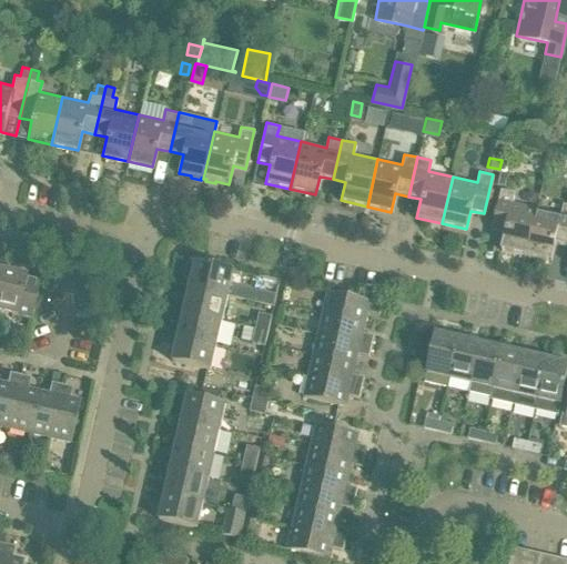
[(499,248),(525,254),(536,207),(510,201),(513,190),(499,188),(490,227),(504,230),(499,248)]
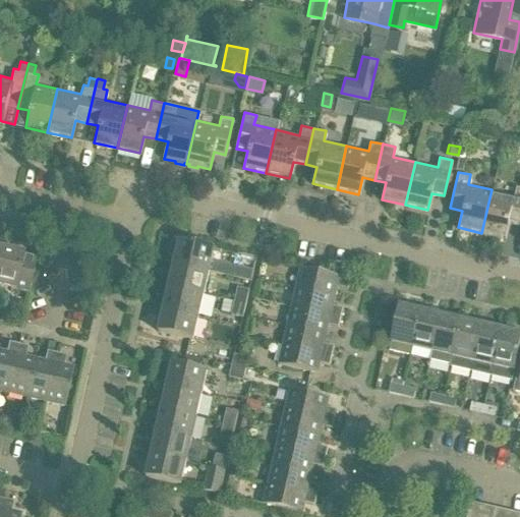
[(508,221),(519,223),(519,185),(515,184),(513,194),(492,189),(481,233),(504,238),(508,221)]
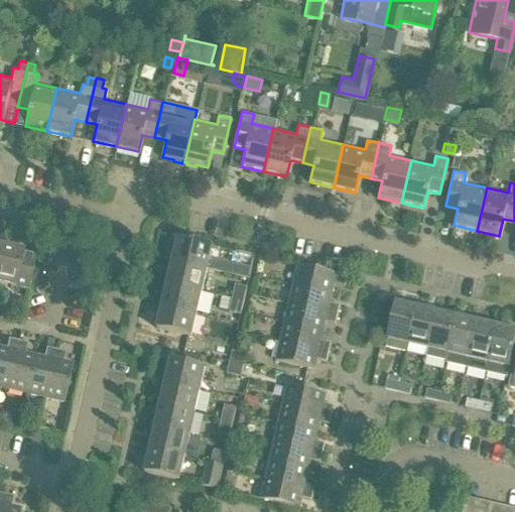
[(176,236),(171,259),(206,267),(211,244),(176,236)]
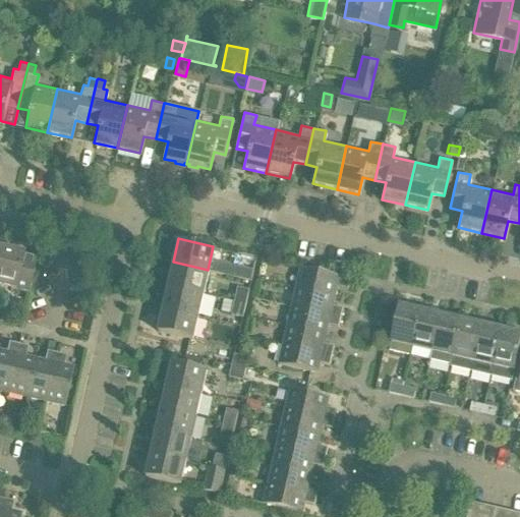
[(20,251),(0,246),(0,285),(23,291),(32,257),(19,254),(20,251)]
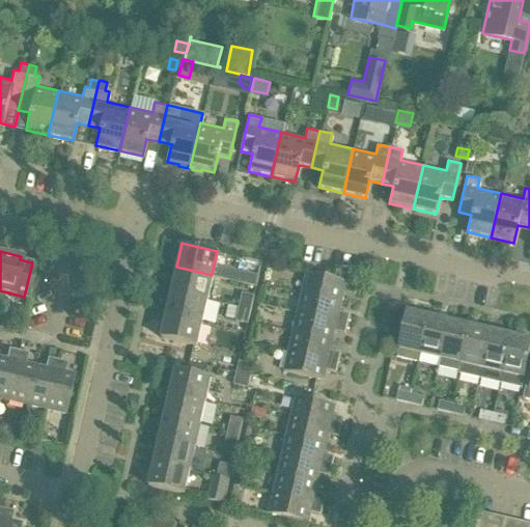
[(176,267),(171,289),(206,298),(212,275),(176,267)]
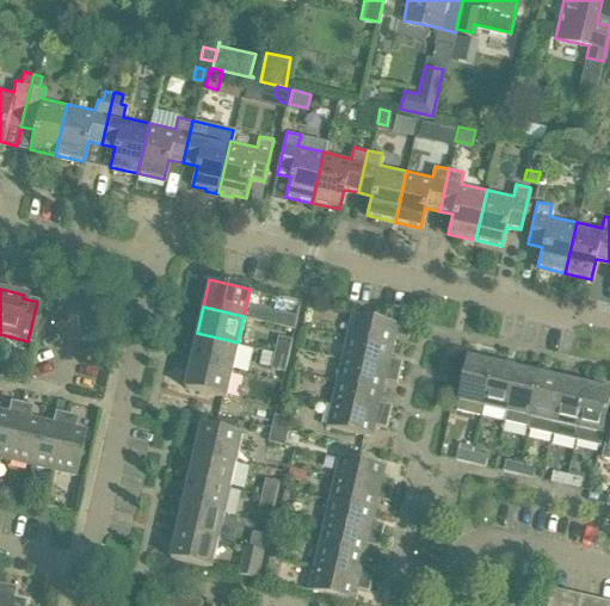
[(296,313),(267,307),(265,319),(294,326),(296,313)]
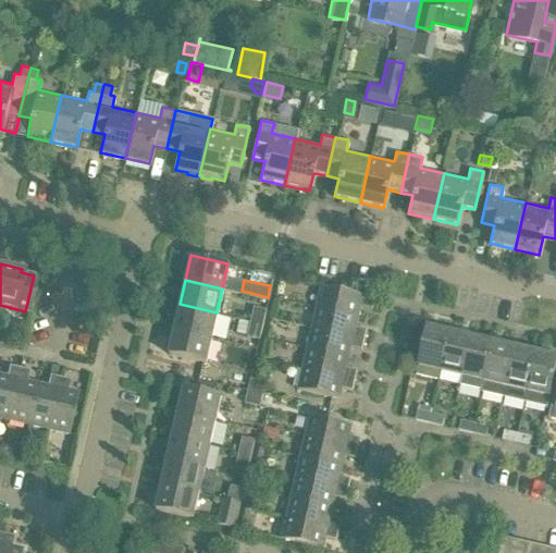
[(320,284),(316,306),(351,314),(354,303),(370,307),(372,296),(320,284)]
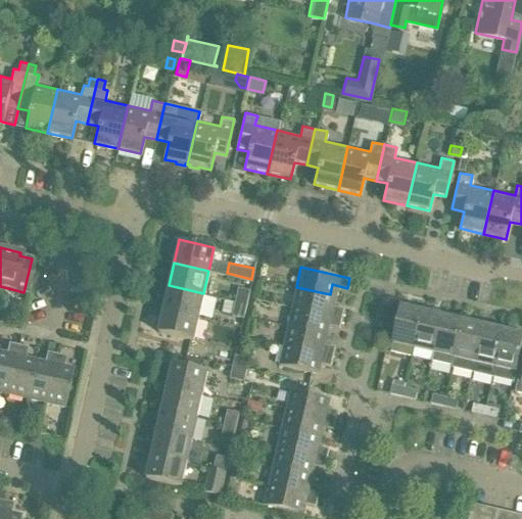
[(169,285),(163,308),(198,316),(203,293),(169,285)]
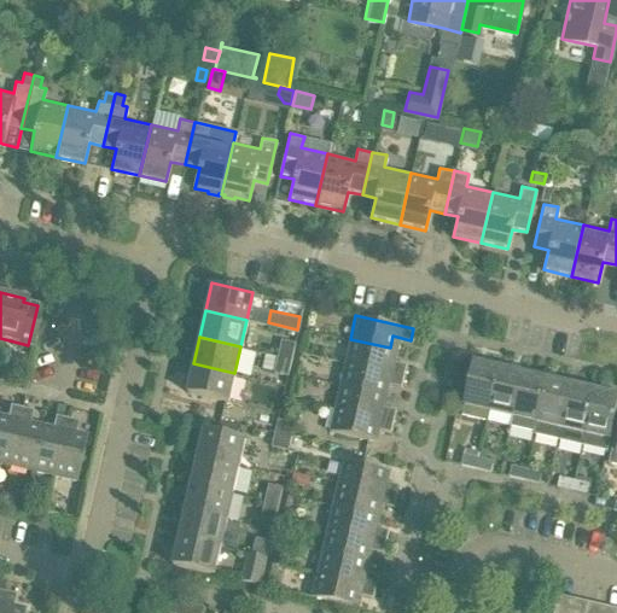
[(280,337),(277,354),(291,356),(295,340),(280,337)]
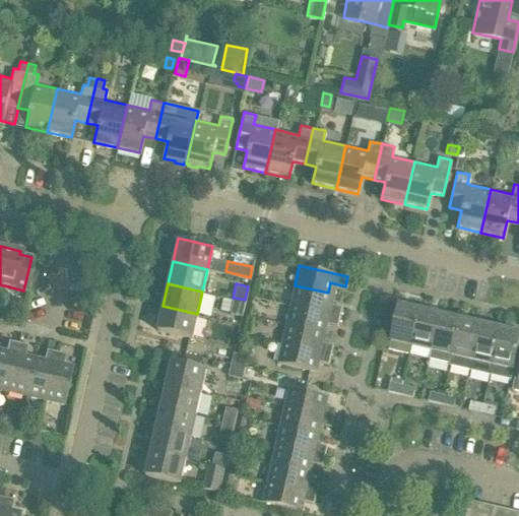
[(295,285),(290,304),(339,315),(341,306),(325,302),(328,293),(295,285)]
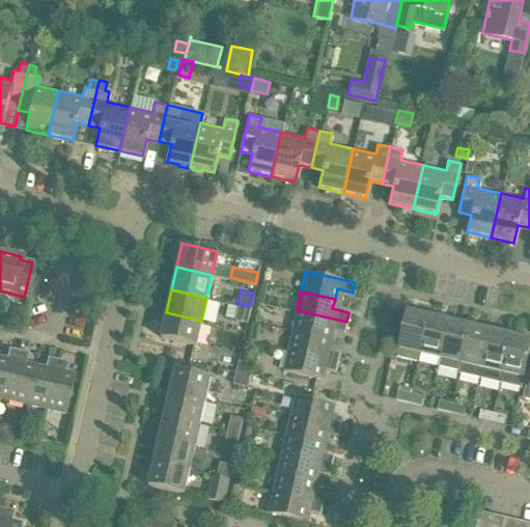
[(228,302),(225,314),(235,316),(238,304),(228,302)]
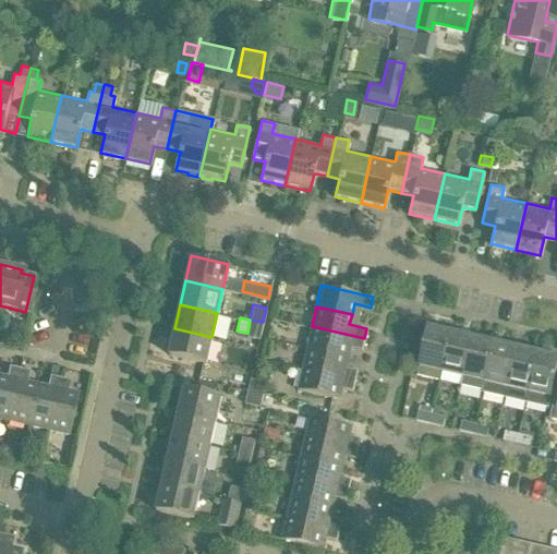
[(246,335),(258,337),(259,338),(263,322),(250,320),(247,333),(246,335)]
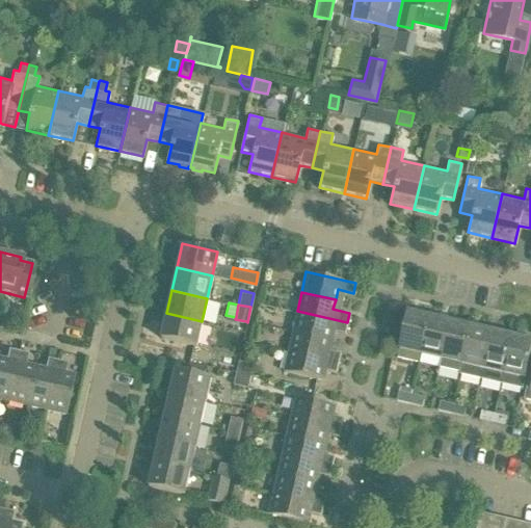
[(397,355),(418,360),(428,314),(407,309),(397,355)]
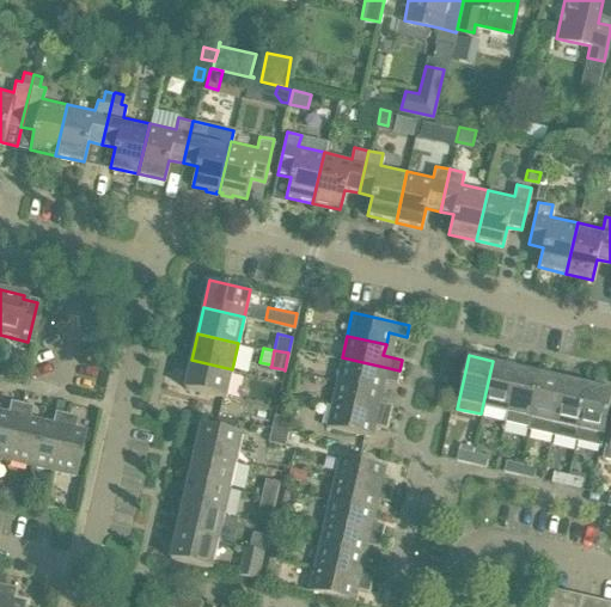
[(342,357),(336,380),(376,388),(378,378),(397,381),(399,371),(342,357)]
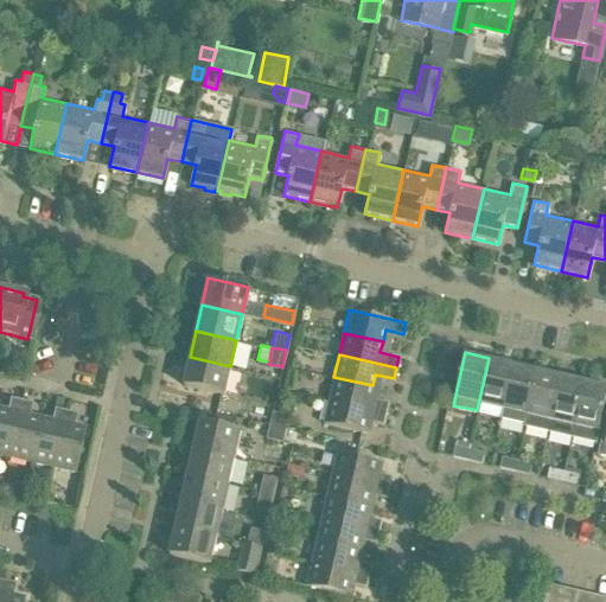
[(224,394),(230,366),(190,357),(183,384),(224,394)]
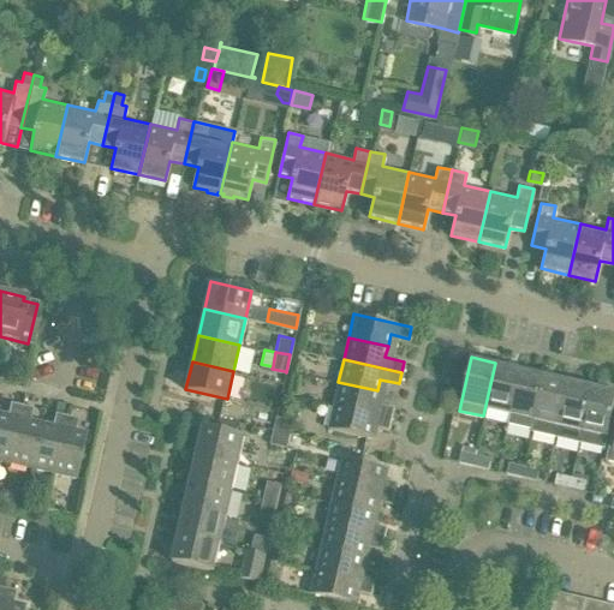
[(483,416),(507,422),(519,369),(495,363),(483,416)]
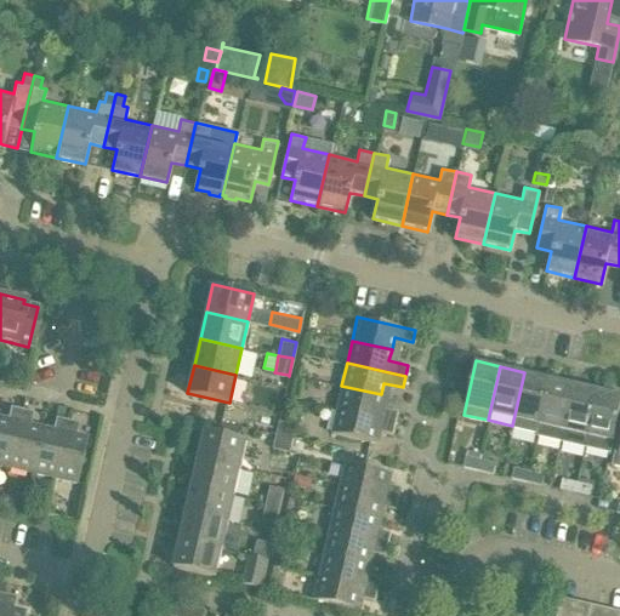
[(512,426),(535,431),(549,377),(524,372),(512,426)]
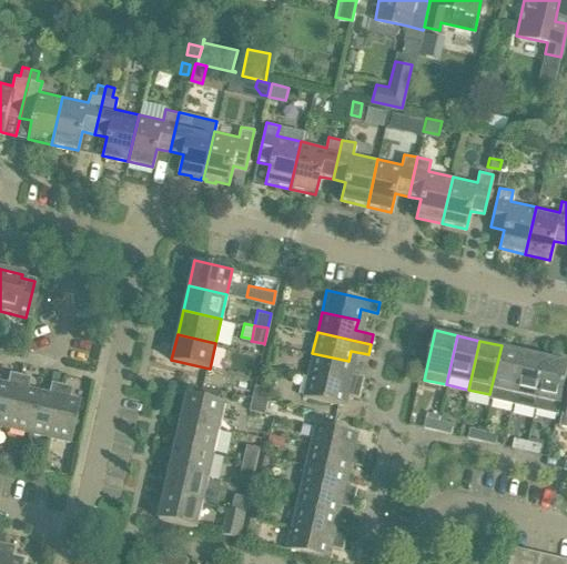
[(490,396),(512,402),(524,351),(502,345),(489,394),(490,394),(490,396)]
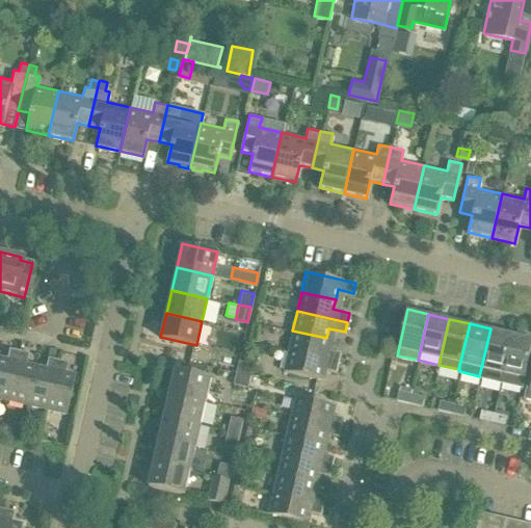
[(479,376),(500,381),(511,334),(490,328),(479,376)]
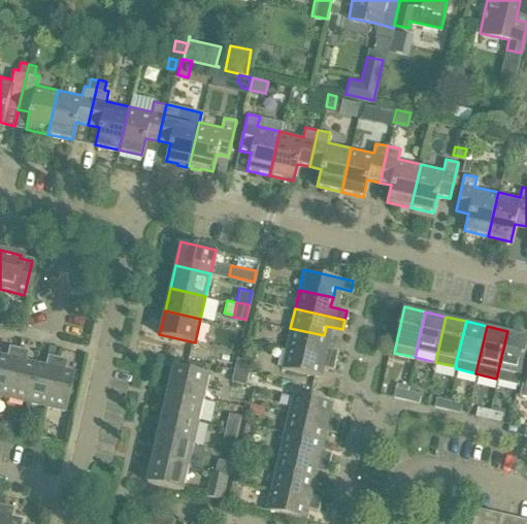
[(290,328),(286,348),(335,359),(337,350),(322,346),(324,335),(290,328)]
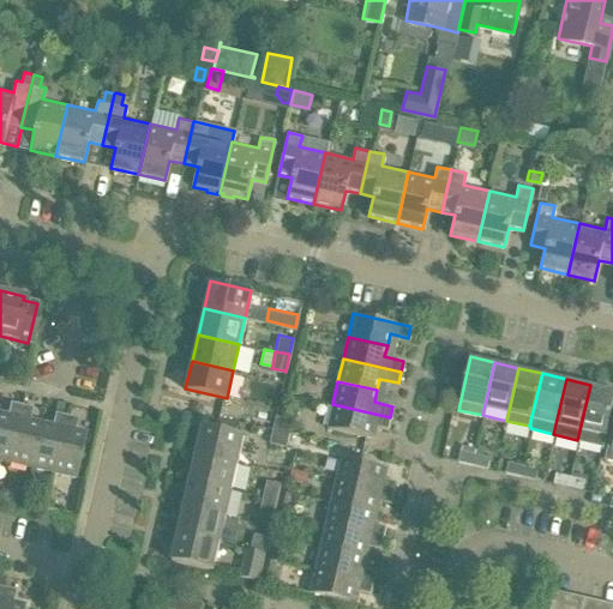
[(604,445),(606,435),(612,402),(612,389),(590,385),(577,440),(604,445)]
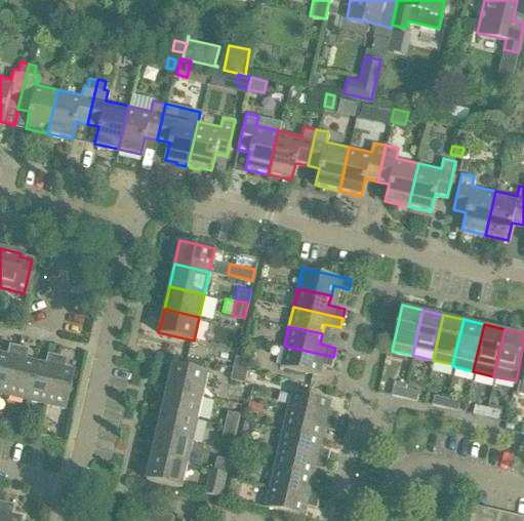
[(0,393),(4,394),(15,346),(6,344),(2,358),(0,357),(0,393)]
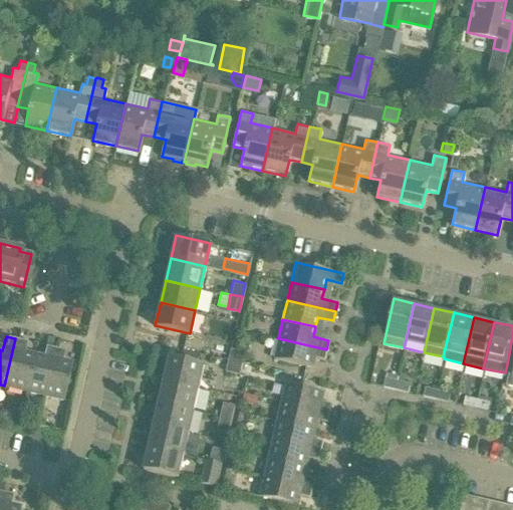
[(4,386),(23,391),(30,357),(22,355),(25,340),(15,338),(4,386)]
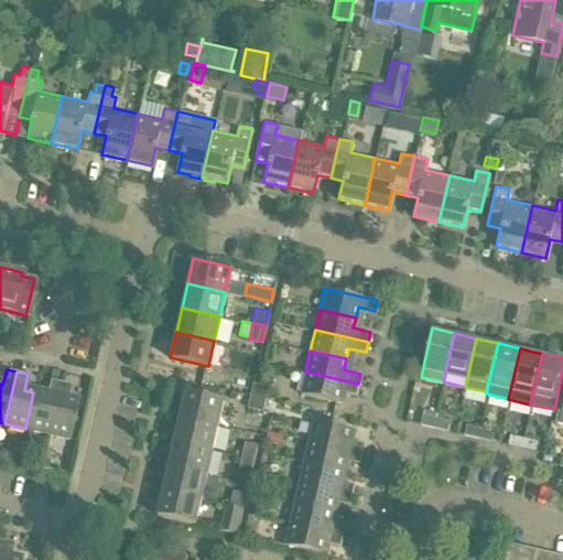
[(356,394),(358,384),(305,372),(301,392),(336,401),(339,390),(356,394)]
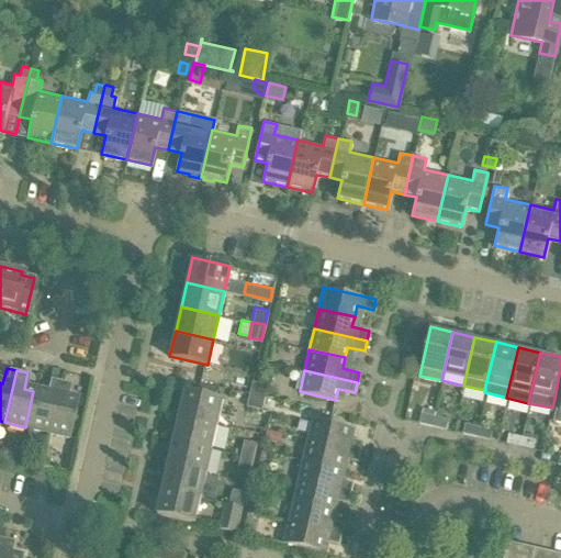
[(25,427),(46,432),(58,379),(47,377),(44,393),(33,391),(25,427)]
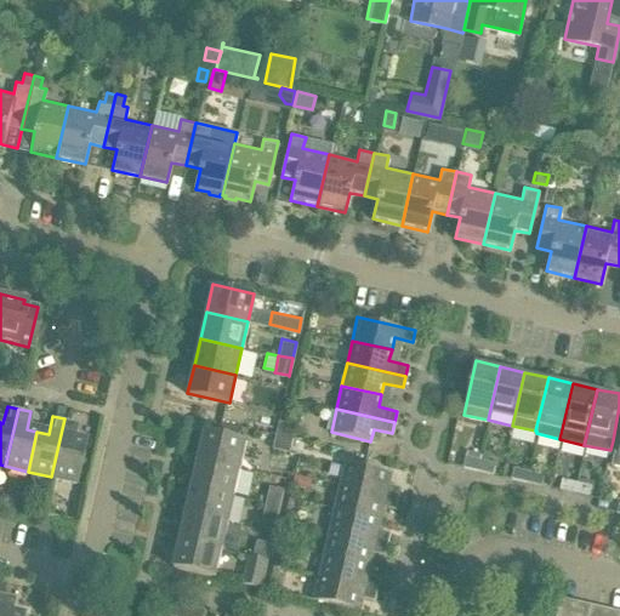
[(75,421),(64,418),(51,477),(74,482),(84,443),(72,439),(75,421)]
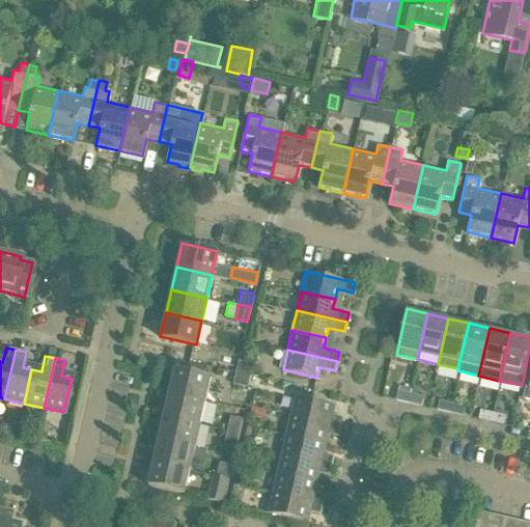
[(252,361),(238,358),(235,368),(250,371),(252,361)]
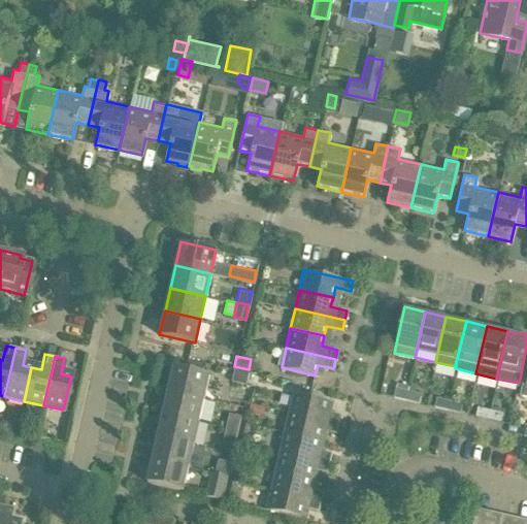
[(173,365),(168,389),(203,396),(208,373),(173,365)]
